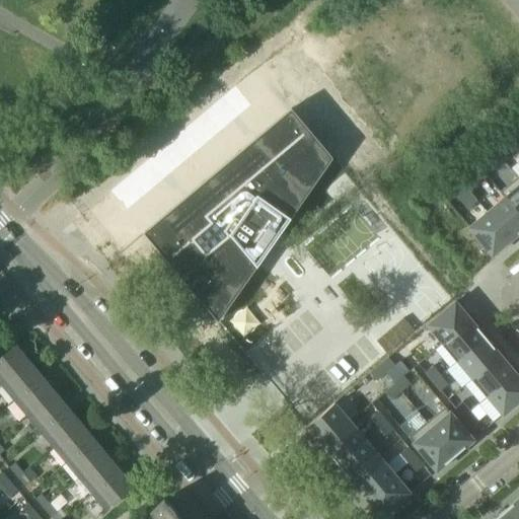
[(518,92),(518,73),(509,82),(518,92)]
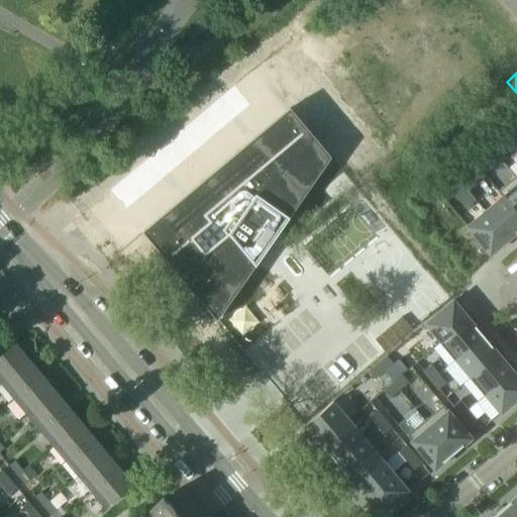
[(288,108),(141,231),(216,320),(268,245),(329,157),(288,108)]
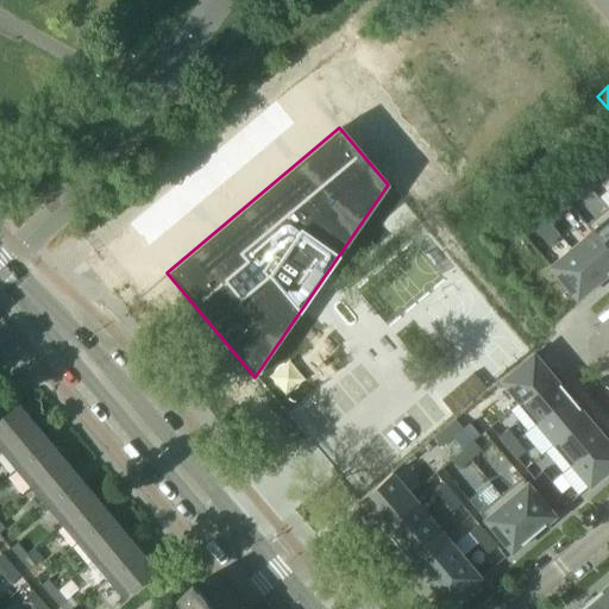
[(602,181),(594,171),(583,181),(591,189),(602,181)]
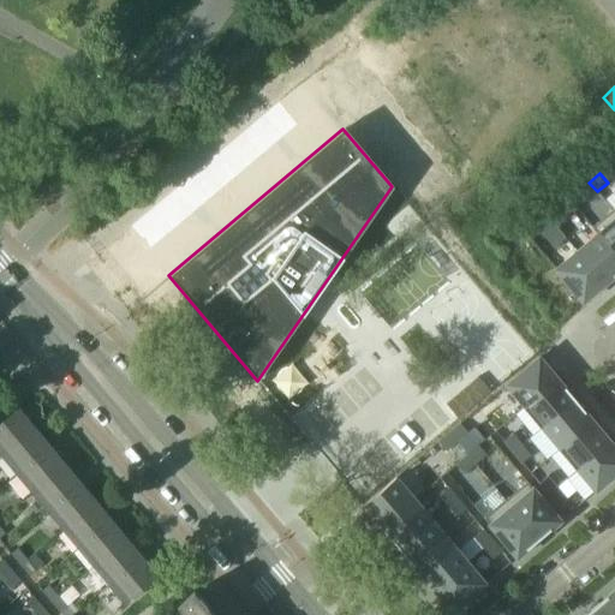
[(585,201),(597,191),(589,183),(578,191),(585,201)]
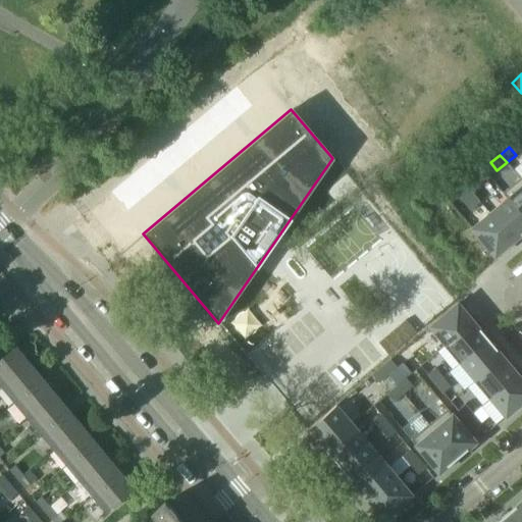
[(480,185),(473,176),(464,185),(471,193),(480,185)]
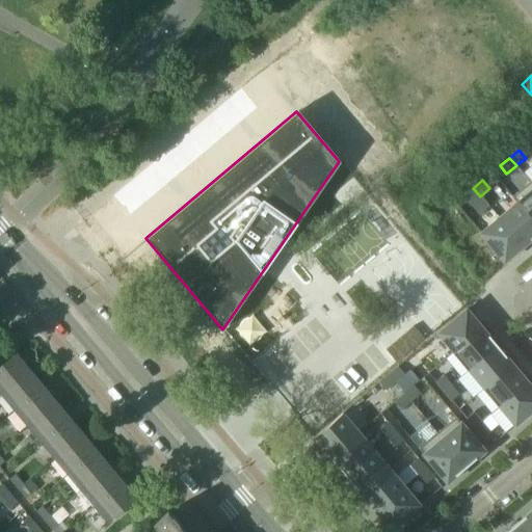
[(531,184),(530,181),(511,196),(516,203),(531,221),(531,184)]
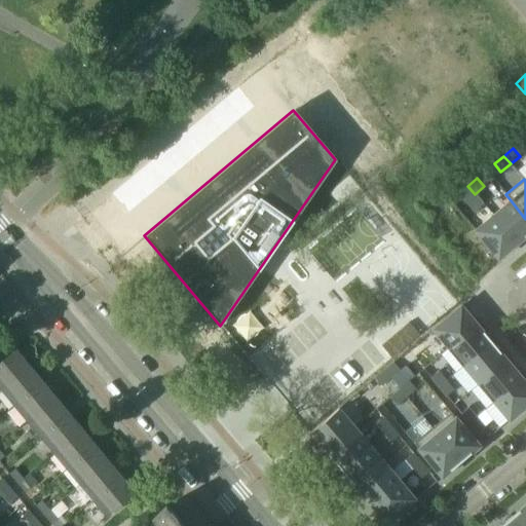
[(464,201),(475,194),(467,186),(458,194),(464,201)]
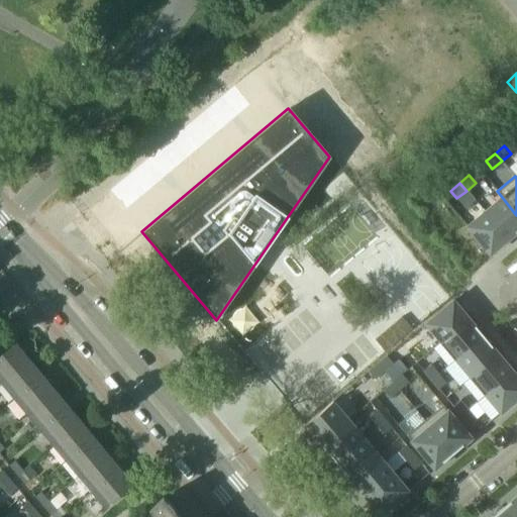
[(516,230),(516,215),(502,197),(484,212),(507,239),(516,230)]
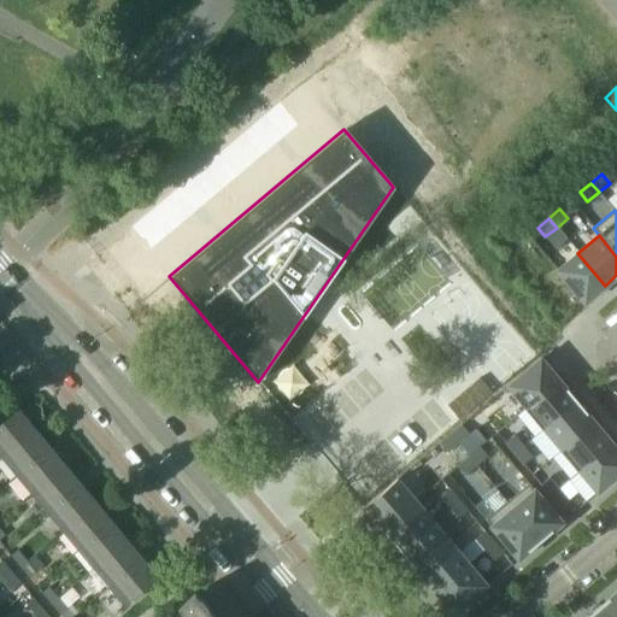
[(605,286),(577,253),(556,271),(583,304),(605,286)]
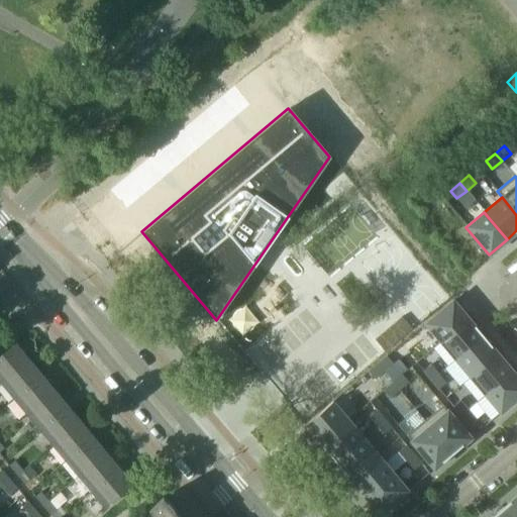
[(439,342),(468,319),(451,300),(424,324),(439,342)]
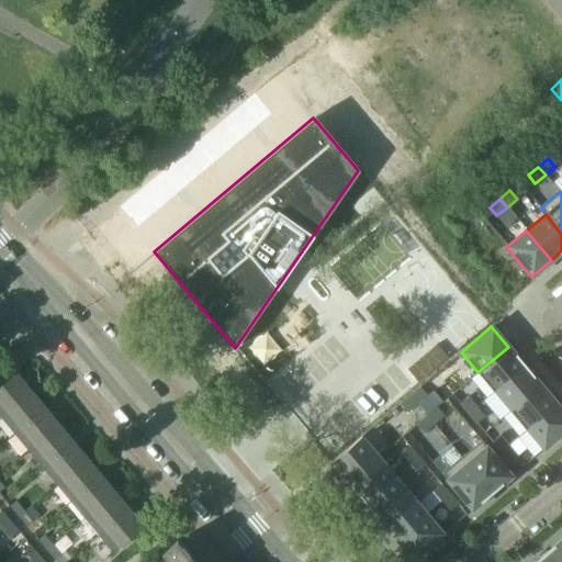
[(494,392),(525,366),(508,347),(478,372),(494,392)]
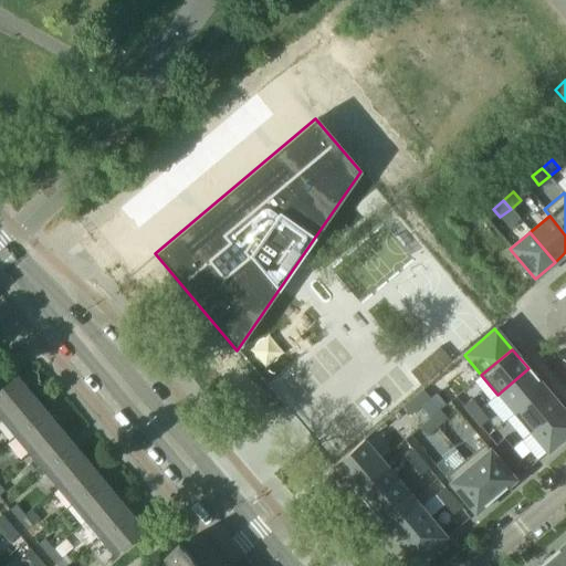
[(514,413),(544,388),(528,368),(498,395),(514,413)]
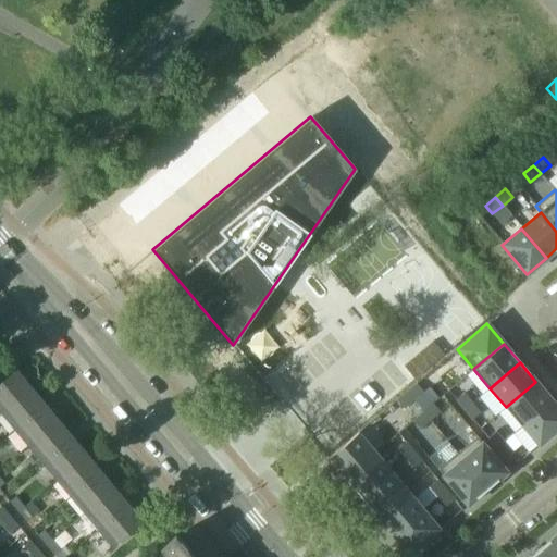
[(0,412),(28,388),(14,371),(0,383),(0,412)]
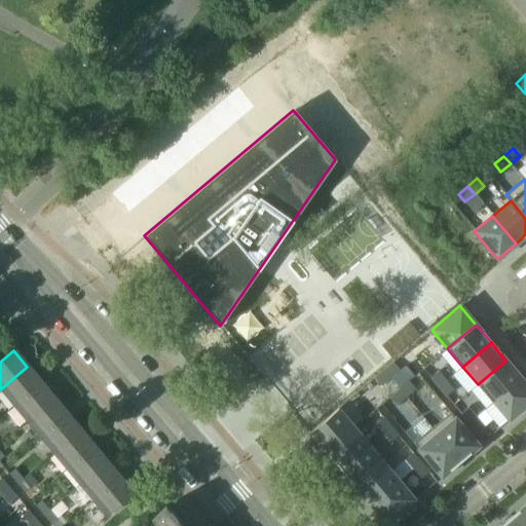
[(492,402),(521,378),(505,361),(478,384),(482,389),(492,402)]
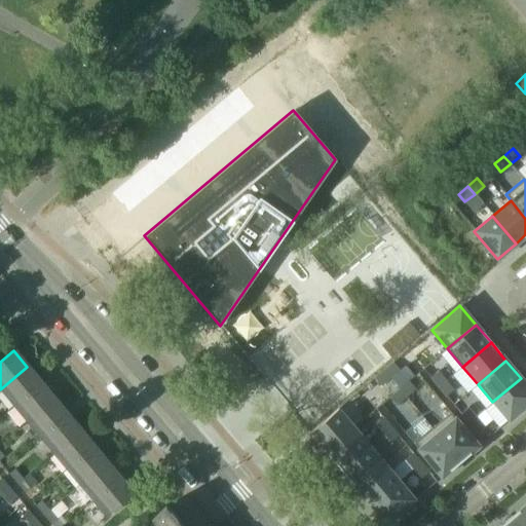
[(389,378),(399,370),(392,363),(383,371),(389,378)]
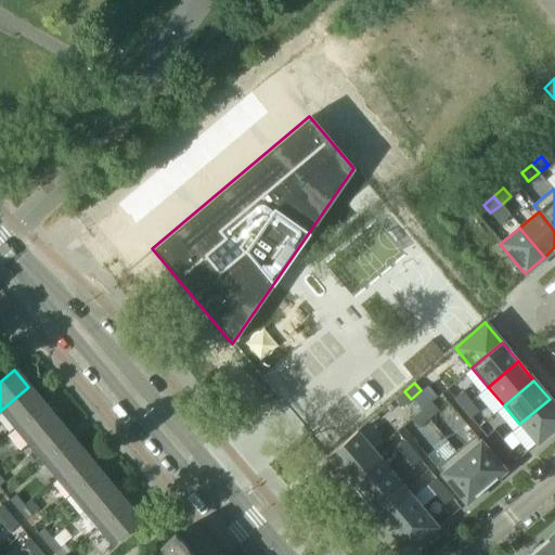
[(28,387),(0,411),(0,412),(13,428),(42,404),(28,387)]
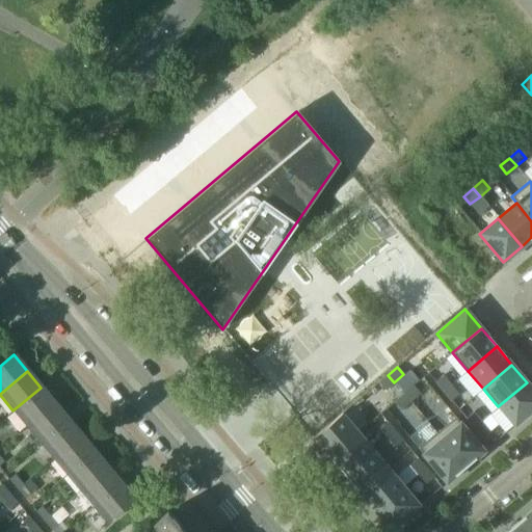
[(384,391),(394,382),(388,375),(378,382),(384,391)]
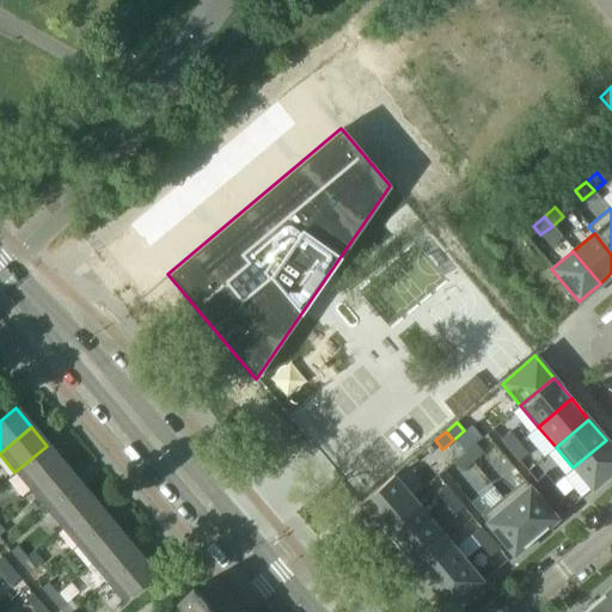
[(518,444),(509,432),(500,440),(509,451),(518,444)]
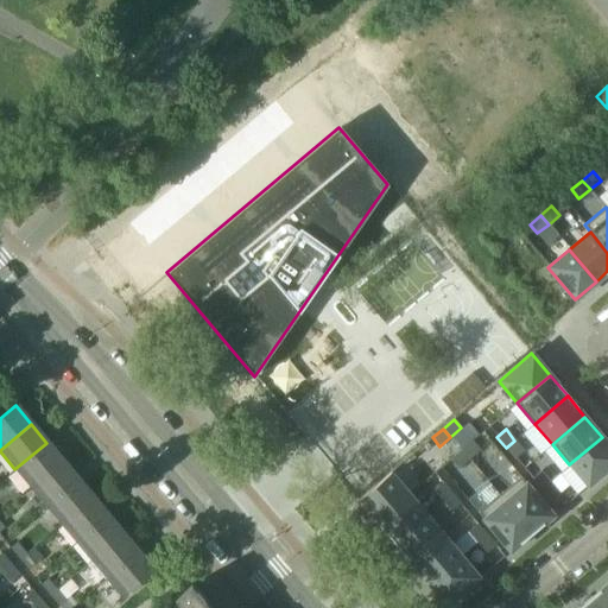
[(588,487),(607,469),(607,444),(602,437),(569,464),(588,487)]
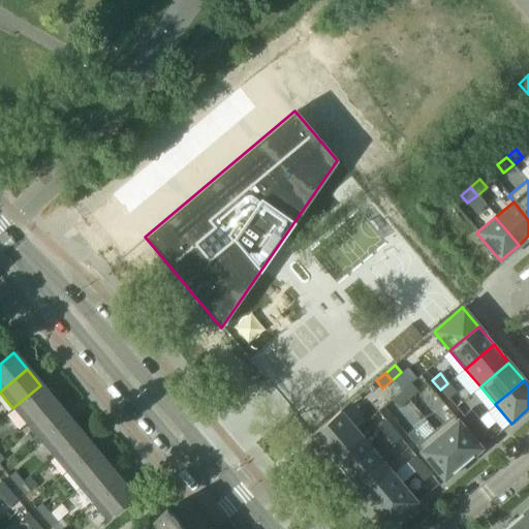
[(410,383),(401,392),(408,399),(417,392),(410,383)]
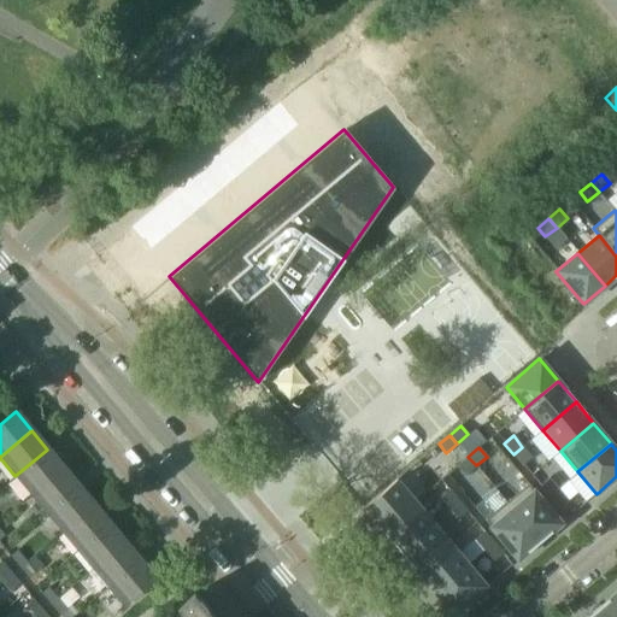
[(532,458),(522,447),(513,454),(522,465),(532,458)]
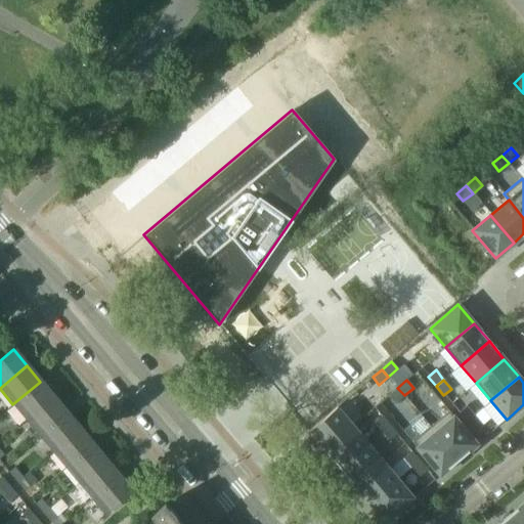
[(40,382),(12,404),(26,420),(53,397),(40,382)]
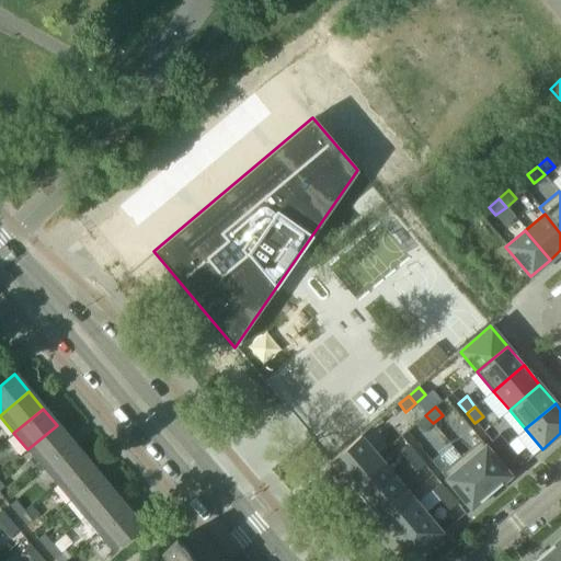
[(422,432),(433,423),(425,415),(415,423),(422,432)]
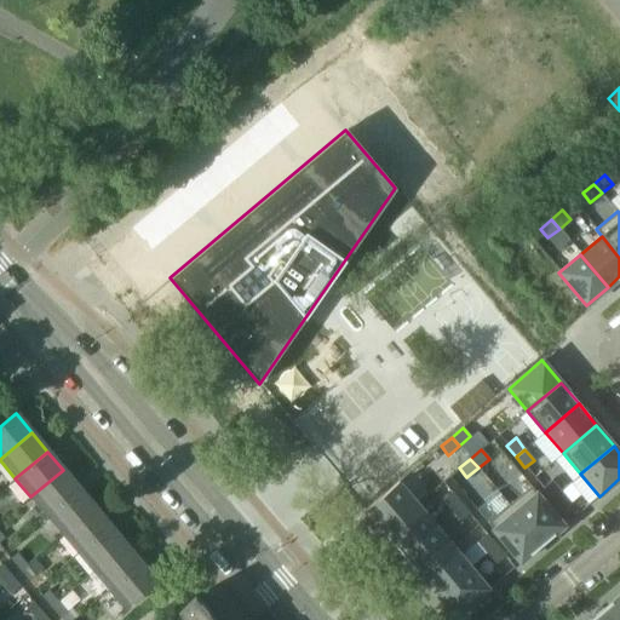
[(63,470),(30,497),(46,516),(79,488),(63,470)]
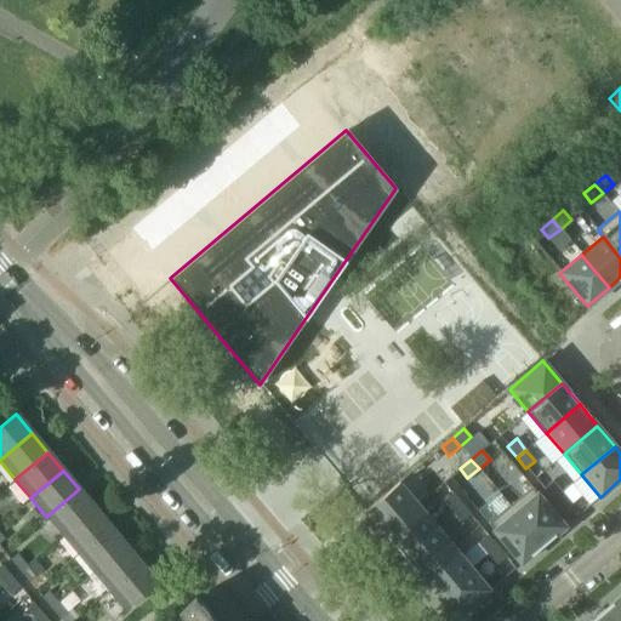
[(562,493),(552,482),(542,489),(552,500),(562,493)]
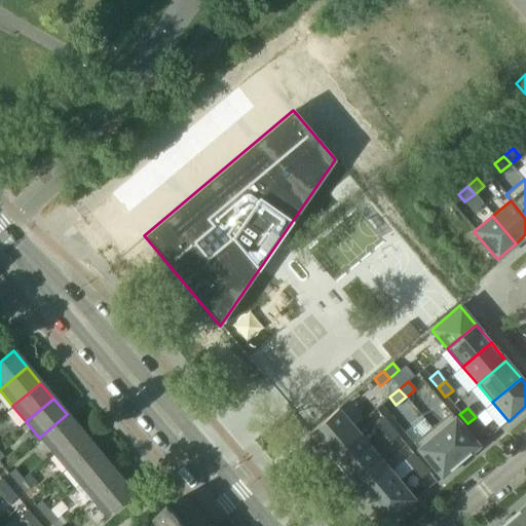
[(325,451),(353,427),(337,409),(309,433),(325,451)]
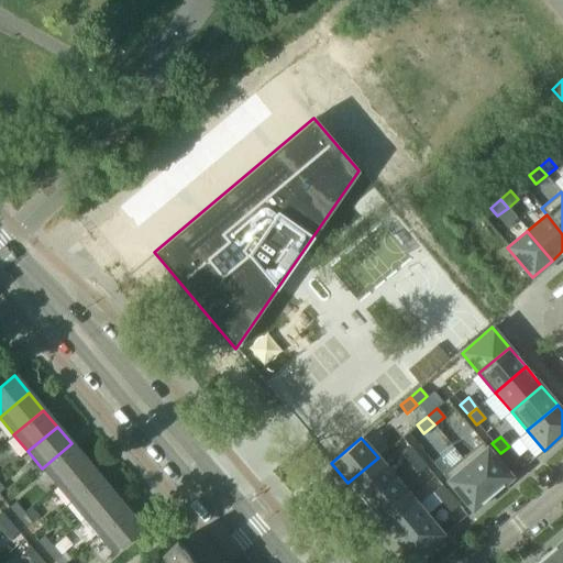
[(517,439),(509,446),(517,455),(526,449),(517,439)]
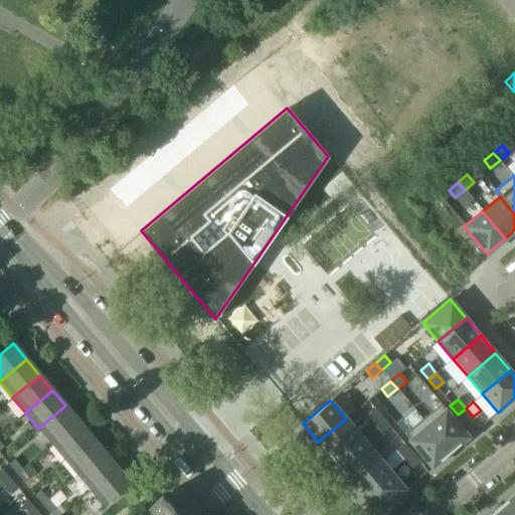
[(441,403),(422,419),(451,452),(469,437),(441,403)]
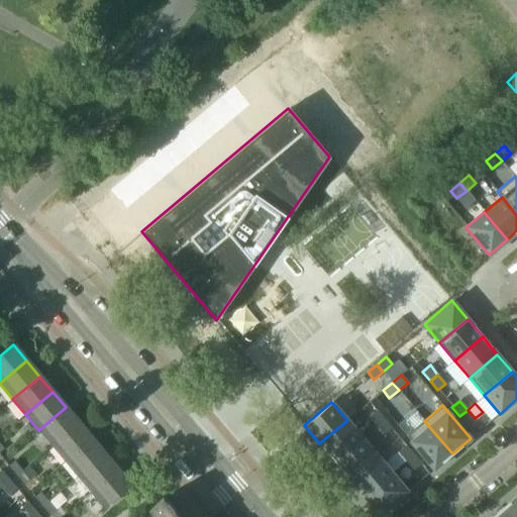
[(66,407),(38,430),(52,445),(79,423),(66,407)]
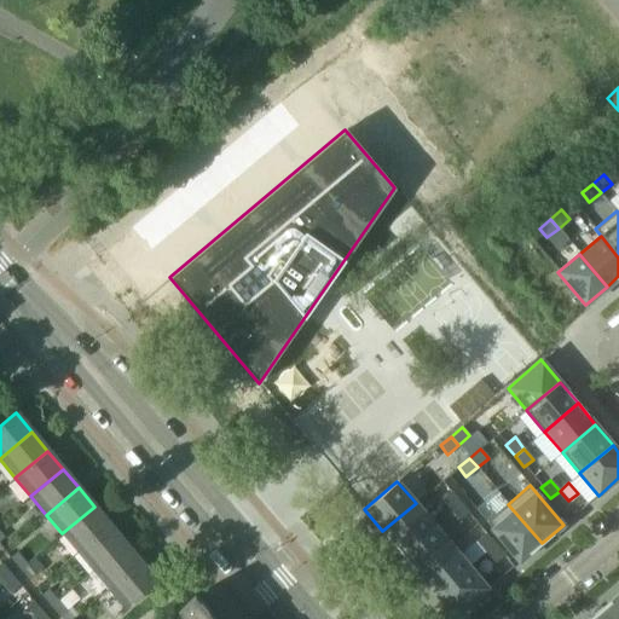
[(440,499),(450,510),(460,502),(450,491),(440,499)]
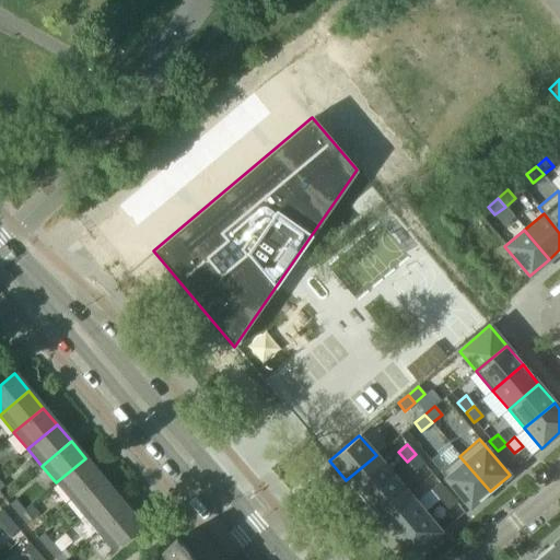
[(514,453),(506,444),(498,451),(505,461),(514,454),(514,453)]
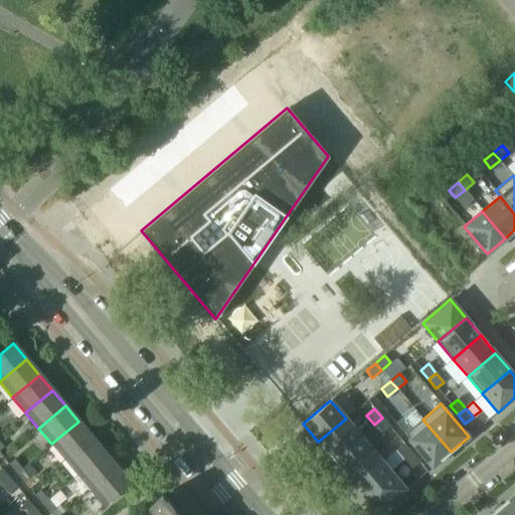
[(390,427),(382,417),(374,424),(382,434),(390,427)]
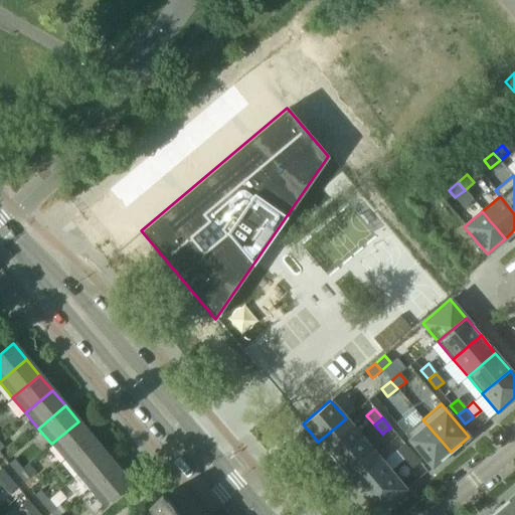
[(333,460),(360,437),(346,418),(318,442),(333,460)]
